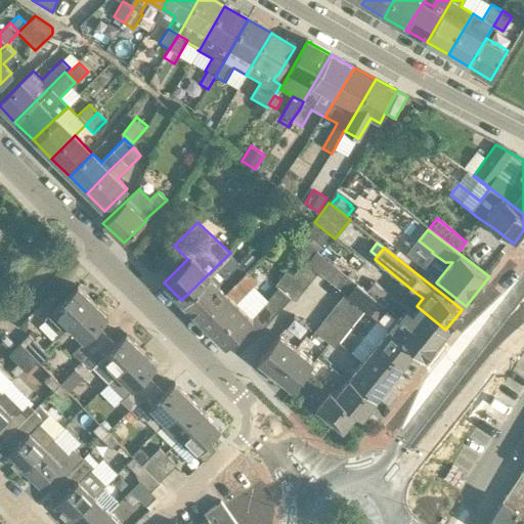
[(252,264),(255,259),(249,253),(237,263),(230,256),(231,255),(230,253),(181,300),(198,317),(252,264)]
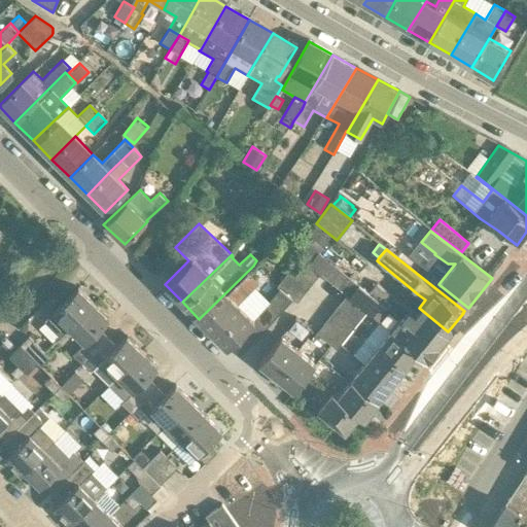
[(312,283),(320,273),(300,256),(291,268),(312,283)]
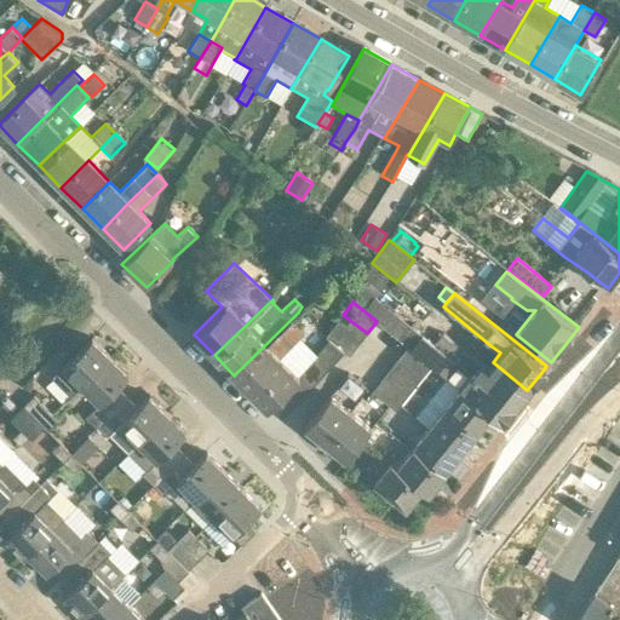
[(298,313),(234,375),(267,408),(288,386),(300,400),(344,352),(329,340),(298,378),(279,357),(303,333),(291,321),(304,309),(302,306),(298,313)]
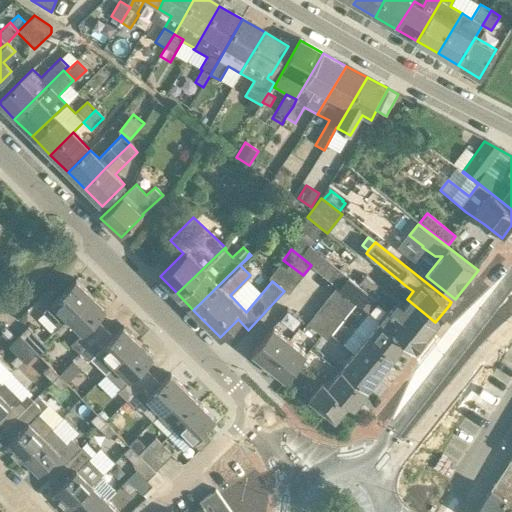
[(296,285),(303,275),(283,260),(276,269),(296,285)]
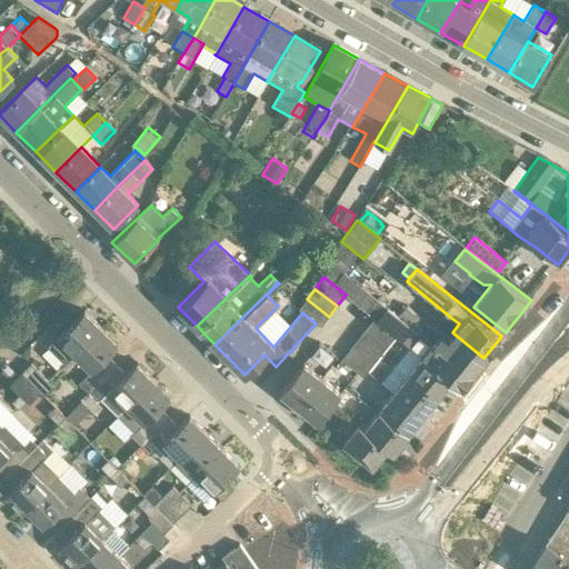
[(320,327),(329,317),(307,299),(298,310),(302,312),(316,323),(320,327)]
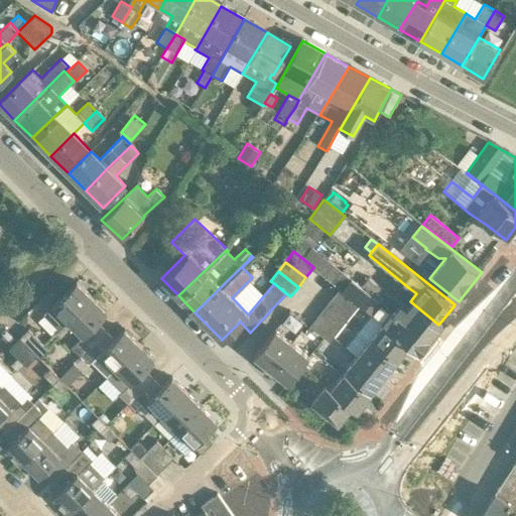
[(343,271),(333,282),(340,288),(360,303),(372,313),(410,344),(417,351),(438,325),(410,301),(406,306),(368,278),(362,286),(343,271)]
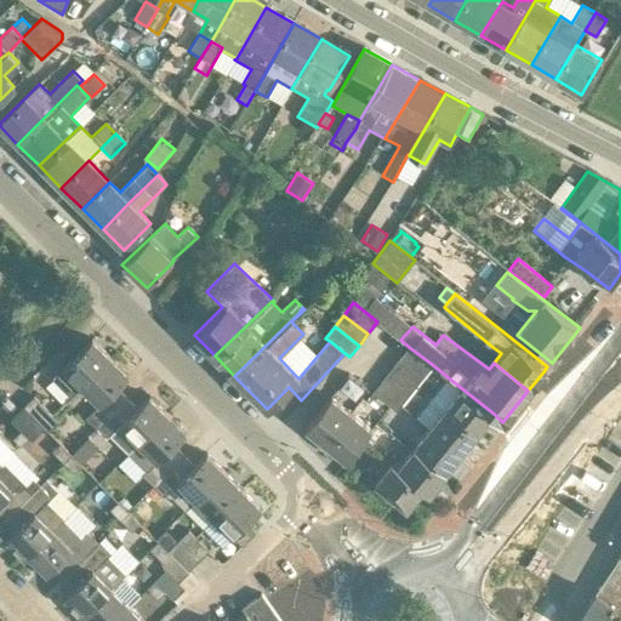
[(70,357),(81,347),(74,339),(63,348),(70,357)]
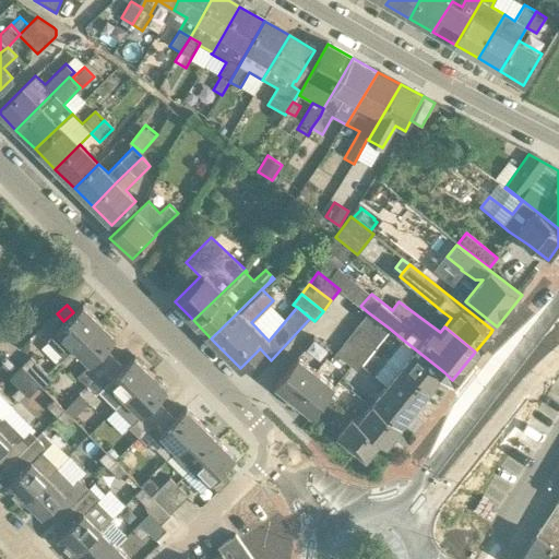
[(73,348),(99,322),(83,306),(47,341),(63,357),(73,348)]
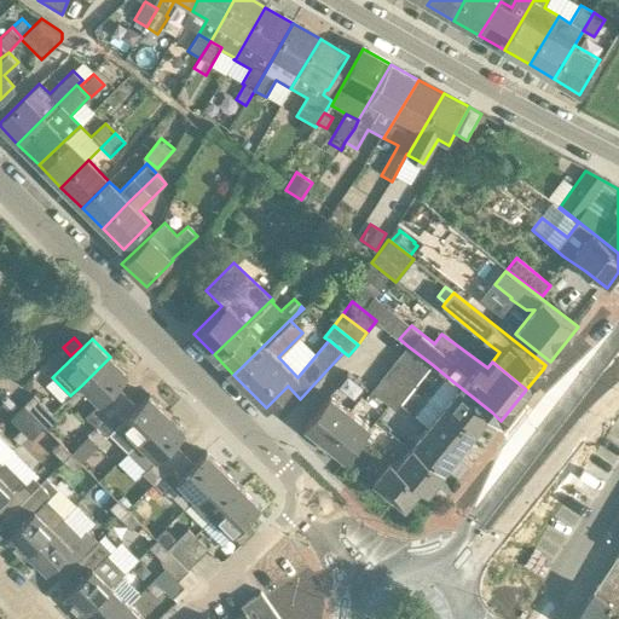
[(398,358),(422,377),(432,364),(408,346),(398,358)]
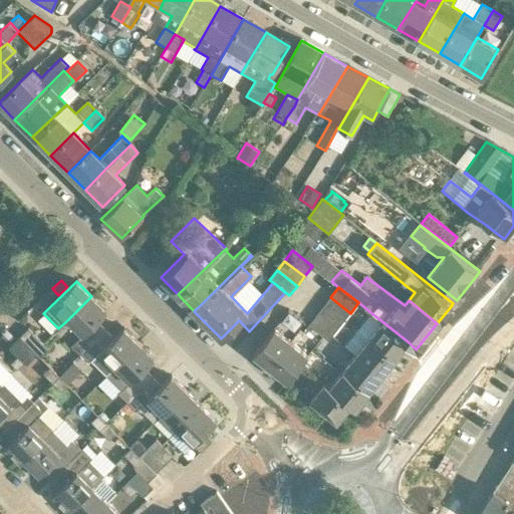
[(79,355),(105,329),(97,321),(106,311),(91,296),(67,320),(82,335),(70,346),(79,355)]
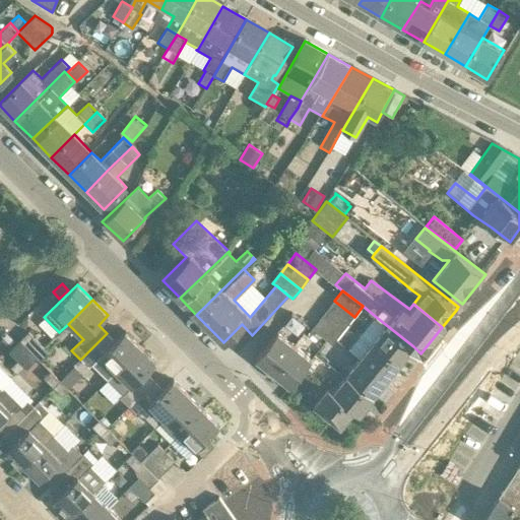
[(346,326),(354,317),(334,301),(327,310),(346,326)]
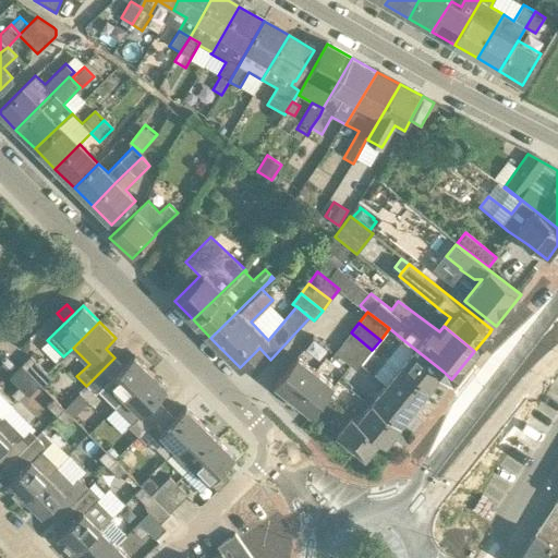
[(364,361),(372,350),(351,332),(342,343),(364,361)]
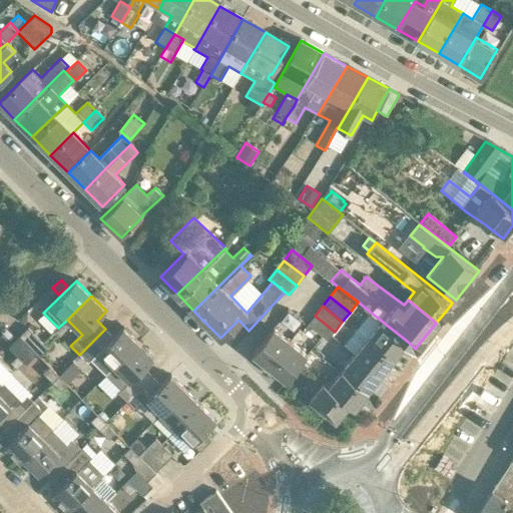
[(394,360),(408,342),(370,312),(356,330),(367,339),(394,360)]
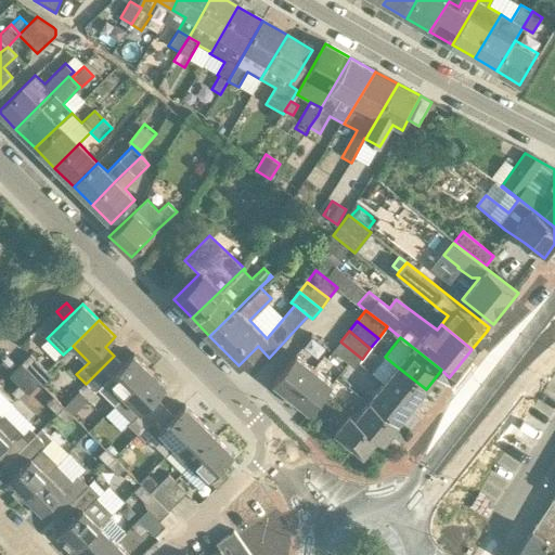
[(353,369),(362,359),(340,341),(332,351),(353,369)]
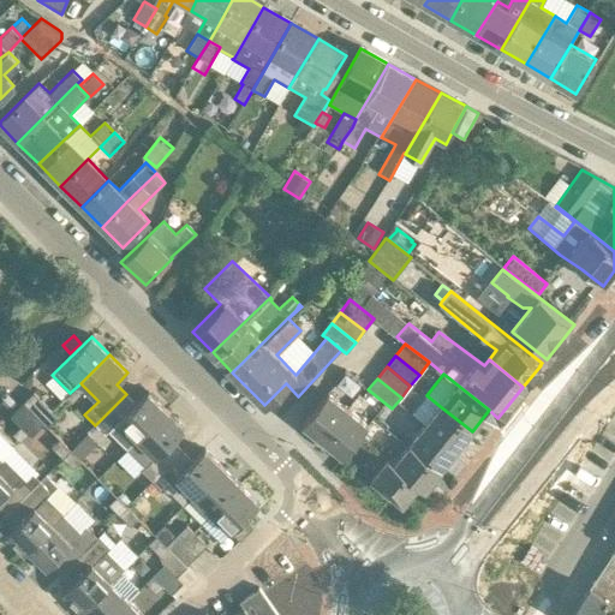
[(23,404),(43,424),(48,429),(59,418),(34,393),(23,404)]
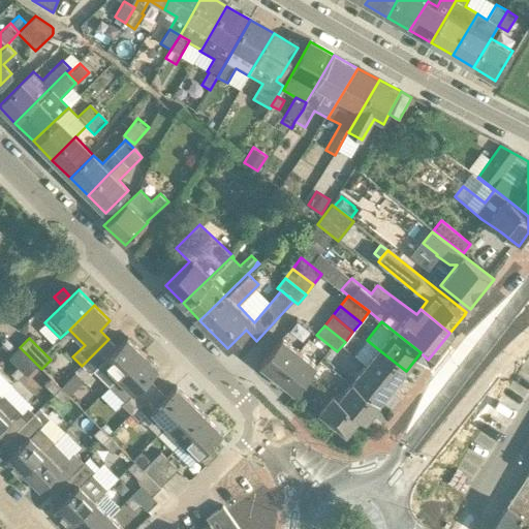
[(118,378),(143,353),(127,338),(117,348),(109,339),(82,366),(91,375),(94,371),(110,386),(118,378)]
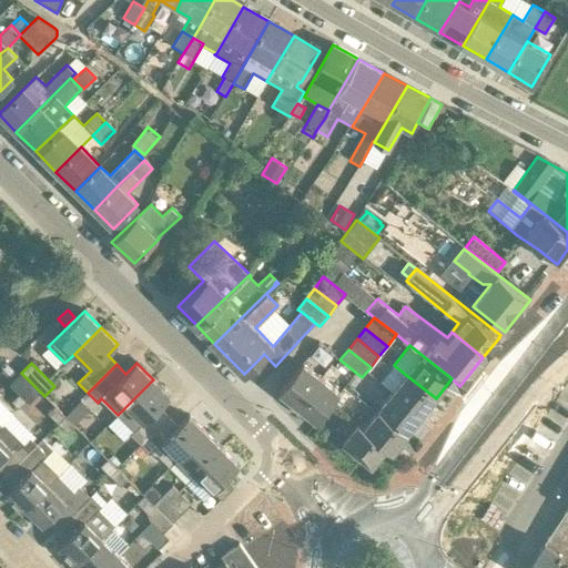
[(297,407),(321,378),(302,363),(279,393),(297,407)]
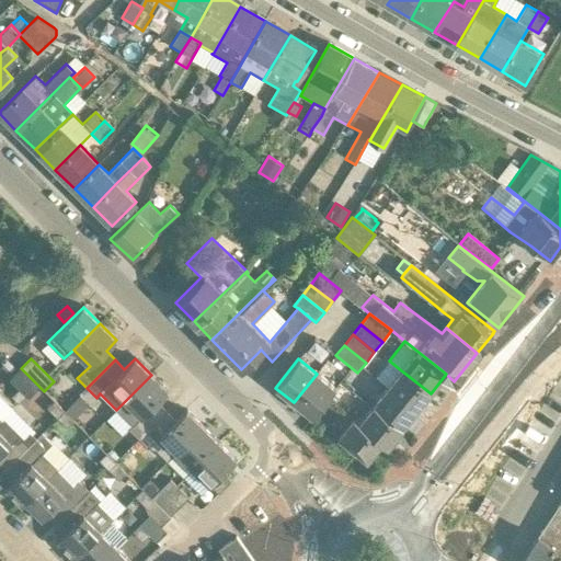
[(42,370),(46,366),(38,359),(35,363),(42,370)]
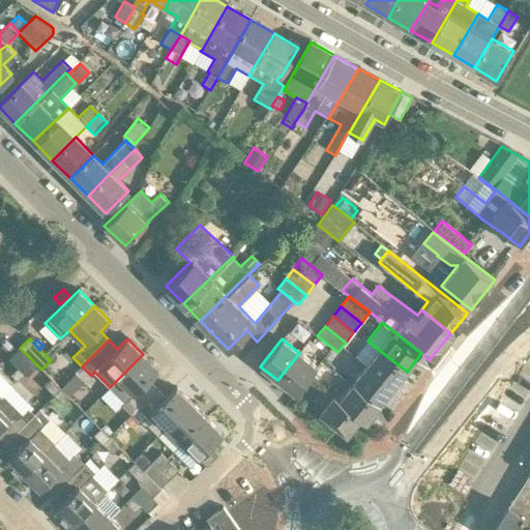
[(27,376),(37,365),(20,348),(9,358),(19,367),(10,376),(18,382),(25,375),(27,376)]
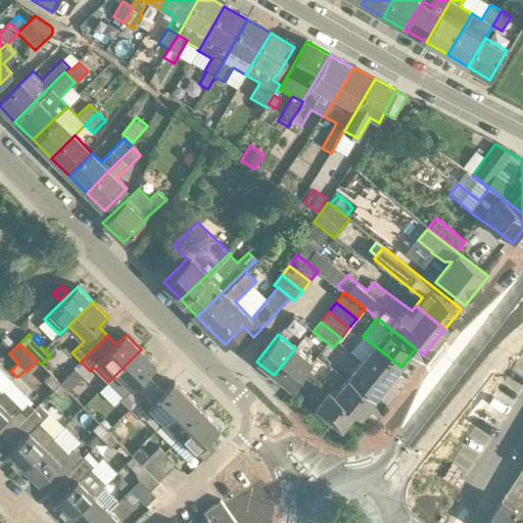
[(388,383),(401,367),(374,345),(361,362),(388,383)]
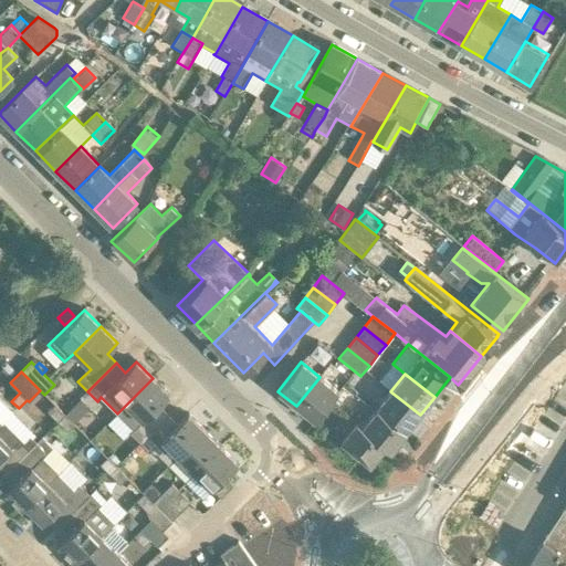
[(320,377),(296,406),(315,421),(338,391),(320,377)]
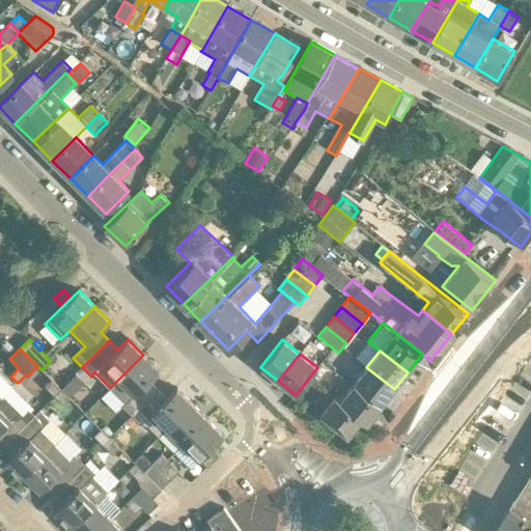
[(140,408),(158,389),(149,381),(160,370),(143,355),(118,380),(110,388),(126,403),(122,407),(132,416),(140,408)]
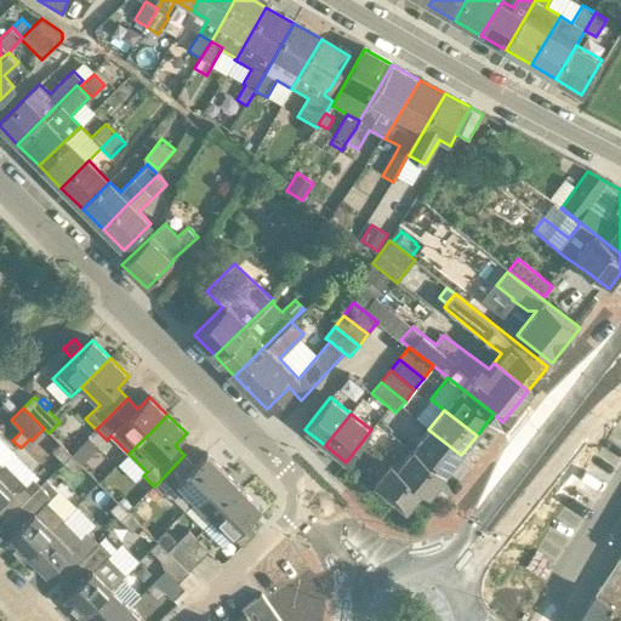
[(445,476),(461,455),(428,429),(412,450),(445,476)]
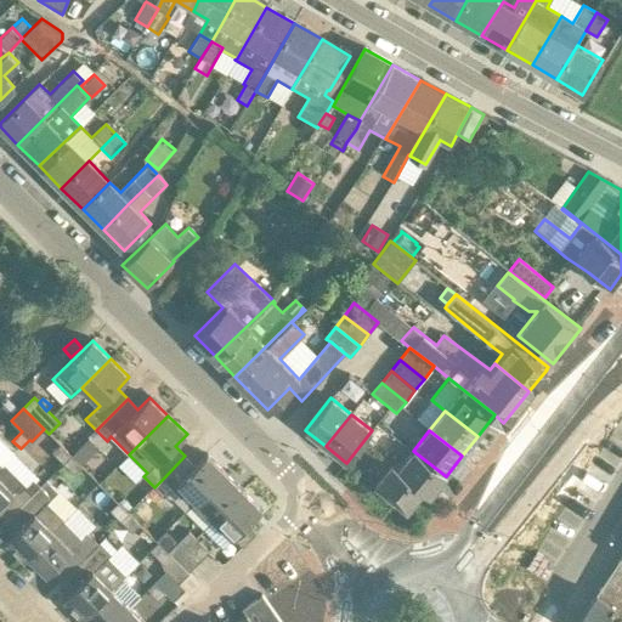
[(84,463),(100,445),(90,436),(74,453),(84,463)]
